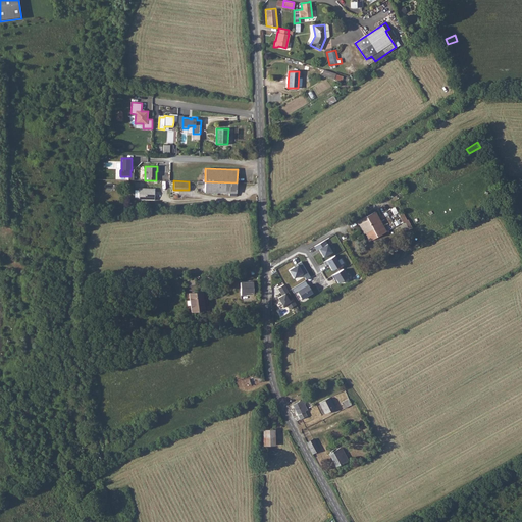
[(237,183),(205,181),(205,193),(229,193),(229,196),(237,196),(237,183)]
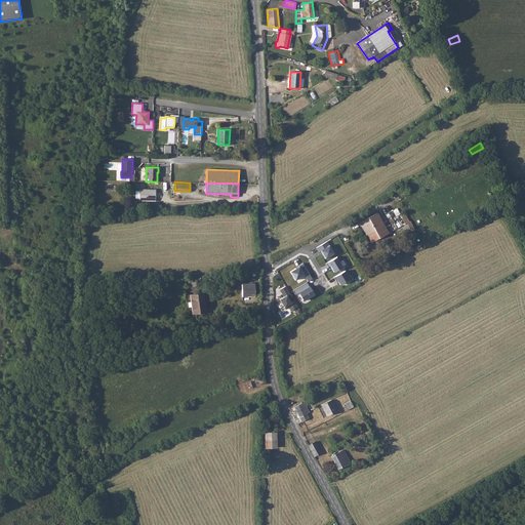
[(138,201),(155,201),(155,190),(139,189),(138,201)]
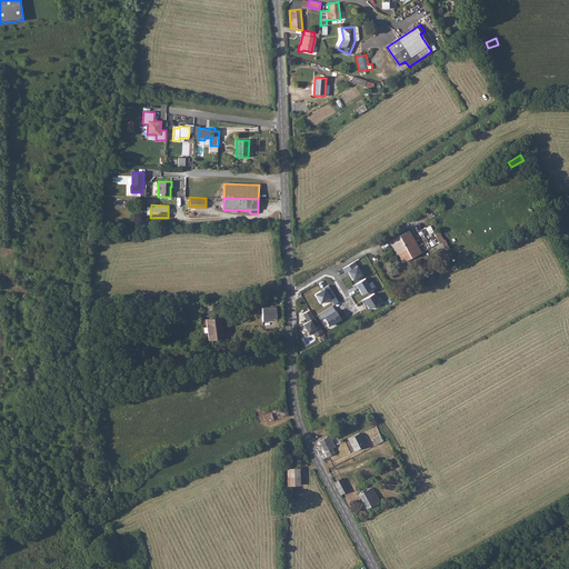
[(395,243),(391,245),(397,255),(398,253),(406,249),(411,258),(417,255),(416,253),(420,251),(408,230),(392,239),(395,243)]
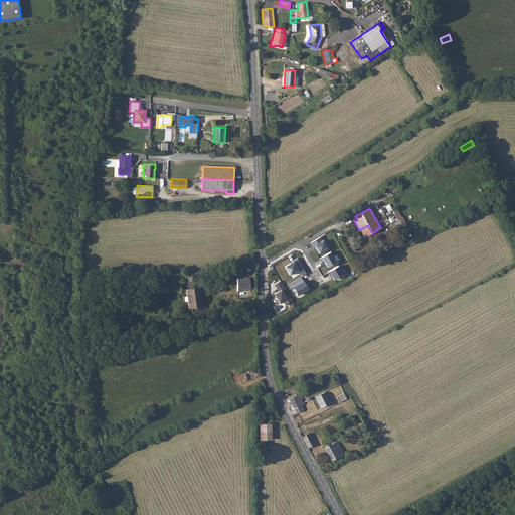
[(367,225),(360,229),(364,235),(365,237),(372,233),(367,225)]
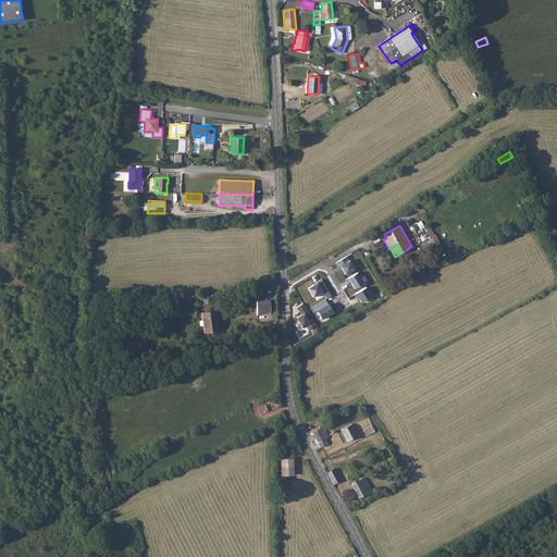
[(351,252),(337,262),(346,275),(360,265),(351,252)]
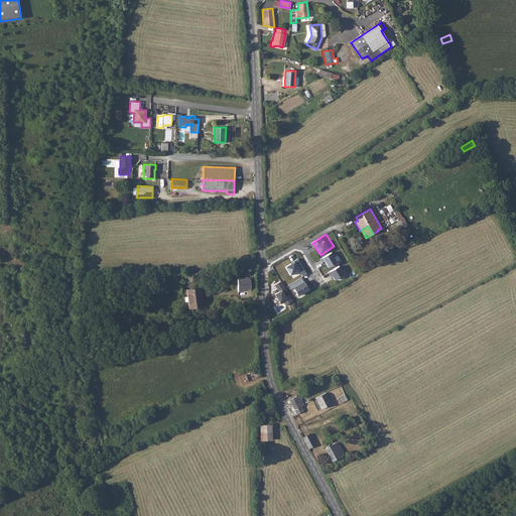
[(323,257),(328,267),(338,263),(333,252),(323,257)]
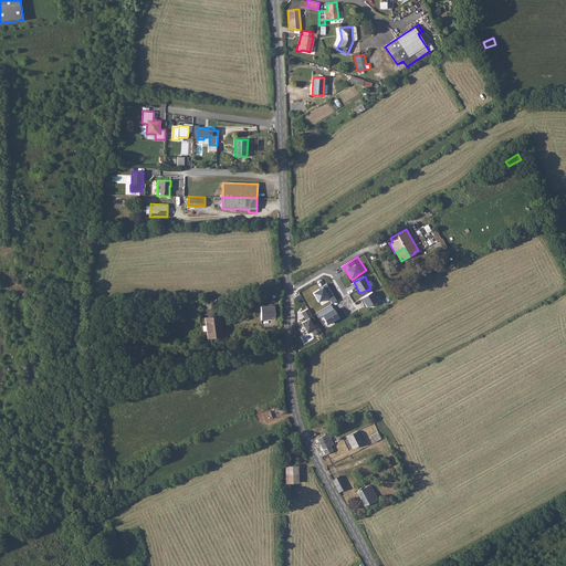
[(314,292),(322,305),(331,300),(333,303),(338,300),(327,283),(314,292)]
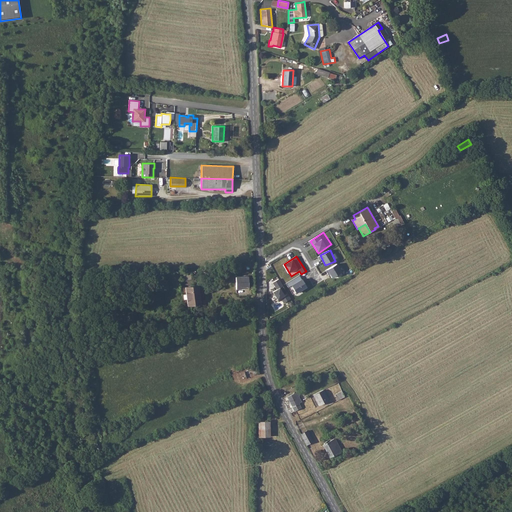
[(332,278),(342,272),(337,263),(327,269),(332,278)]
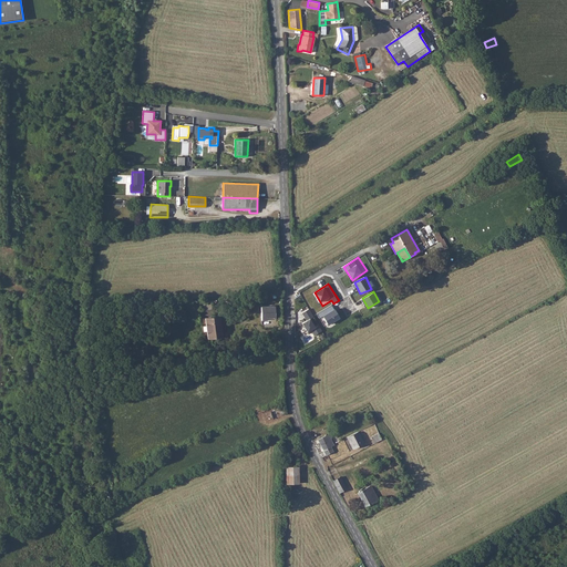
[(332,305),(317,313),(327,327),(341,318),(332,305)]
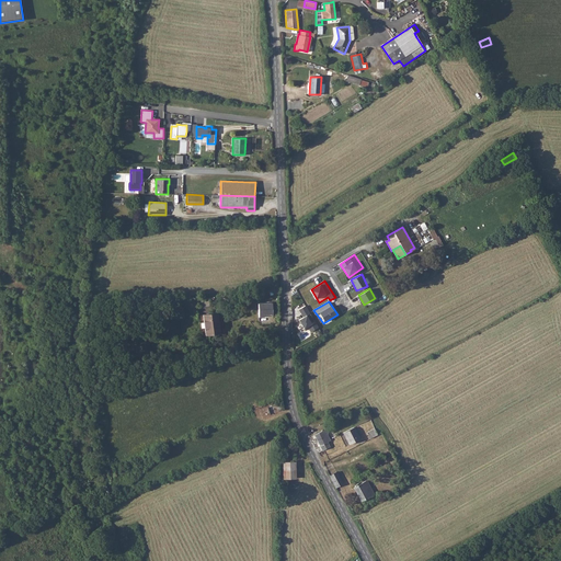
[(316,321),(312,323),(307,316),(311,313),(306,305),(299,309),(304,317),(299,320),(305,330),(309,328),(311,332),(319,327),(316,321)]
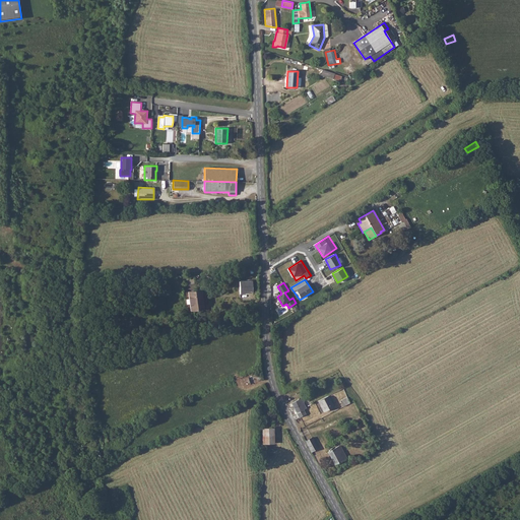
[(276,296),(280,294),(276,285),(272,288),(276,296)]
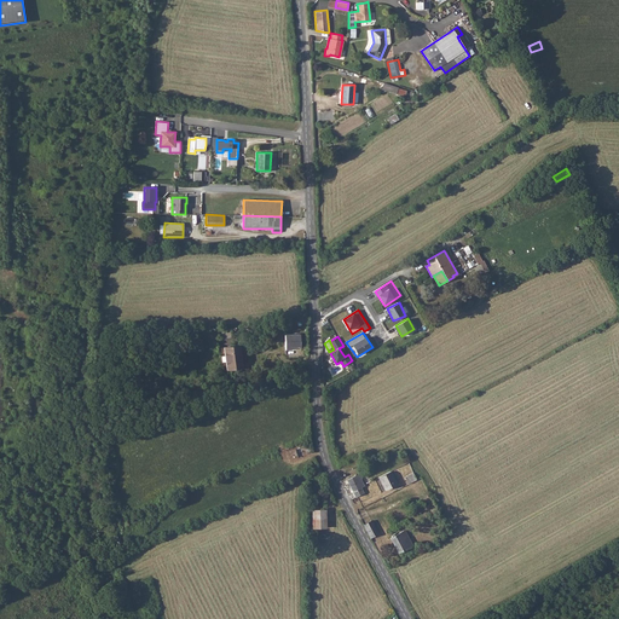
[(239,345),(224,347),(227,370),(243,368),(241,359),(239,359),(239,353),(241,353),(239,345)]
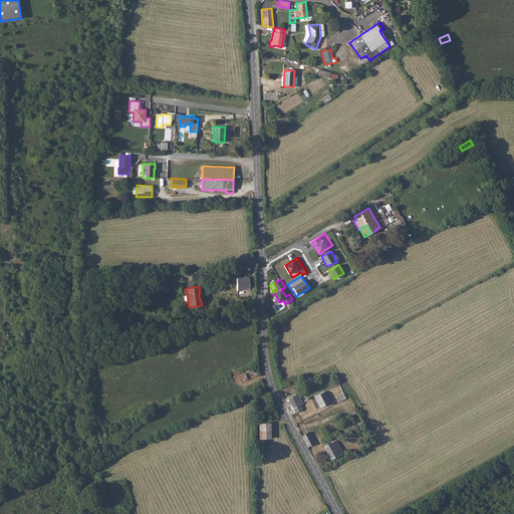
[(241,382),(256,377),(254,370),(239,374),(241,382)]
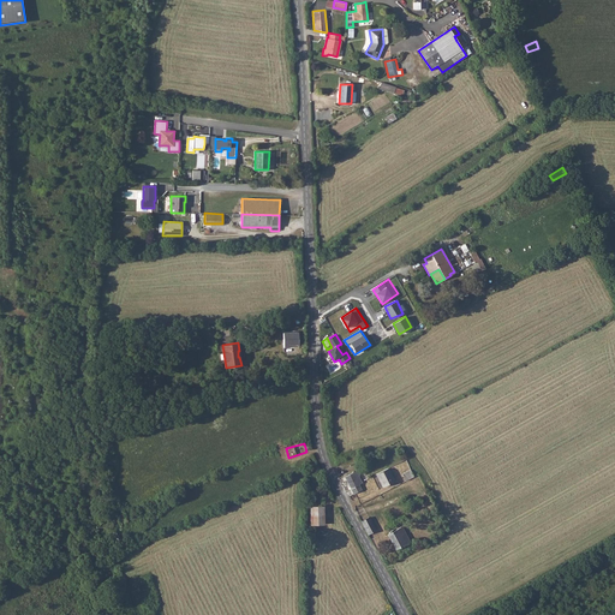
[(388,469),(376,475),(383,487),(394,481),(388,469)]
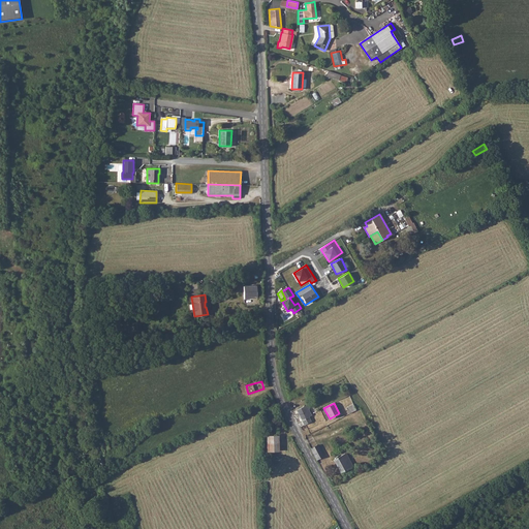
[(353,403),(346,407),(349,413),(356,410),(353,403)]
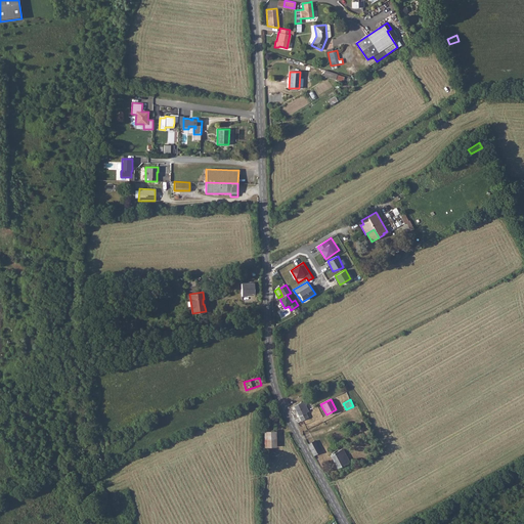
[(299,417),(301,421),(309,417),(306,412),(309,411),(308,410),(304,401),(294,406),(297,412),(296,413),(298,418),(299,417)]
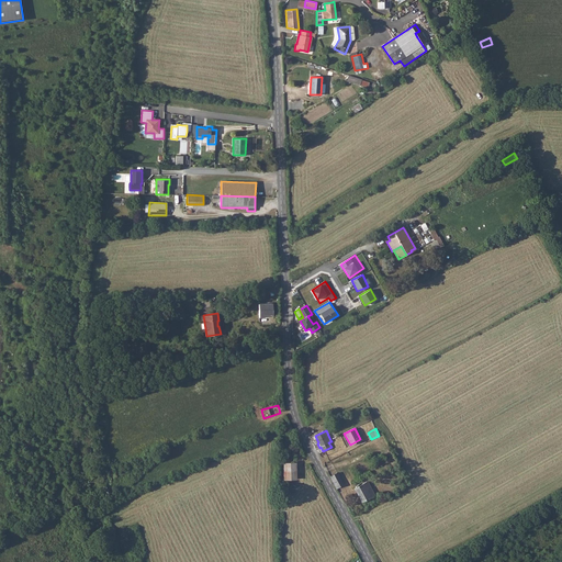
[(295,462),(283,462),(284,480),(296,479),(295,462)]
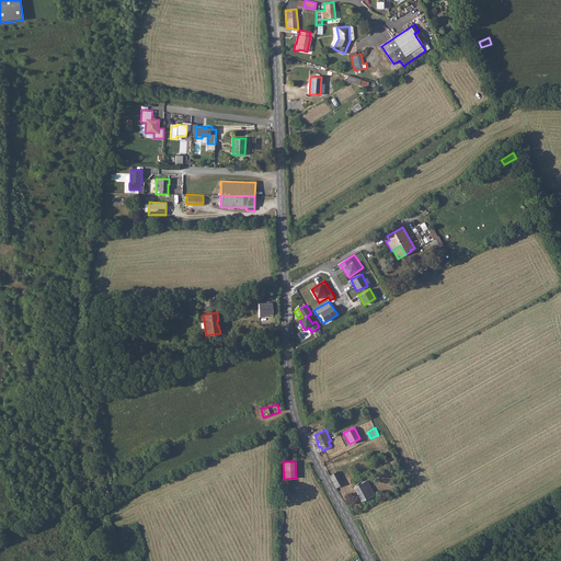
[(336,471),(330,476),(336,488),(343,483),(336,471)]
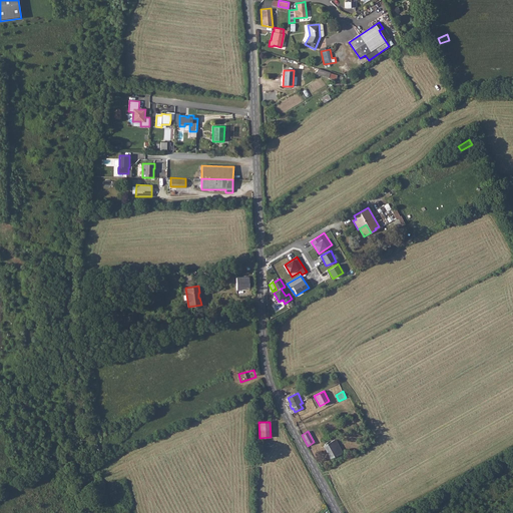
[(324,445),(331,458),(342,451),(336,439),(324,445)]
